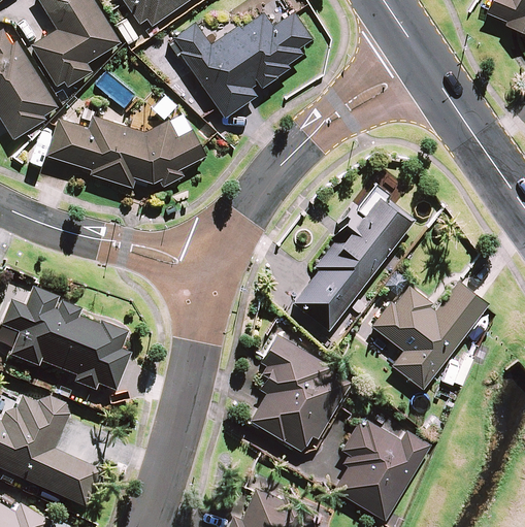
[(39,0),(59,31),(33,47),(58,88),(68,80),(71,87),(92,74),(87,65),(121,44),(93,0),(39,0)]
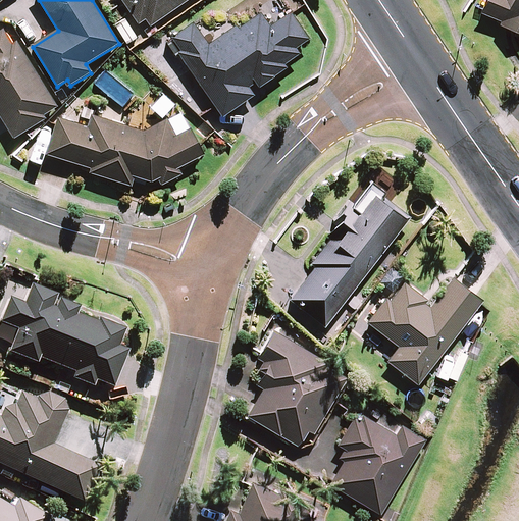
[(121,0),(140,25),(147,20),(151,27),(190,0),(121,0)]
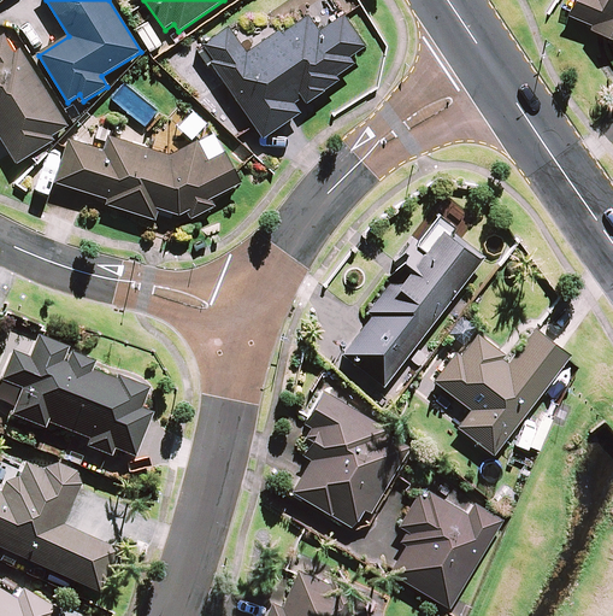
[(612,0),(576,0),(569,16),(591,27),(590,30),(612,40),(612,0)]
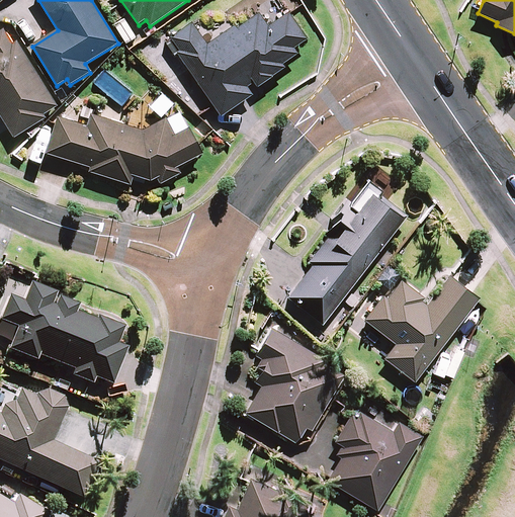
[(256,87),(285,66),(282,63),(296,53),(293,49),(308,39),(289,13),(270,26),(259,10),(208,47),(192,24),(169,41),(222,117),(252,96),(249,92),(246,87),(253,82),(256,87)]
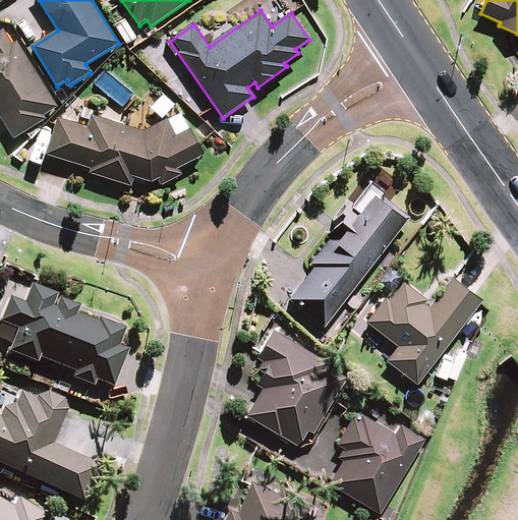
[(60,110),(7,26),(0,31),(0,115),(15,138),(60,110)]
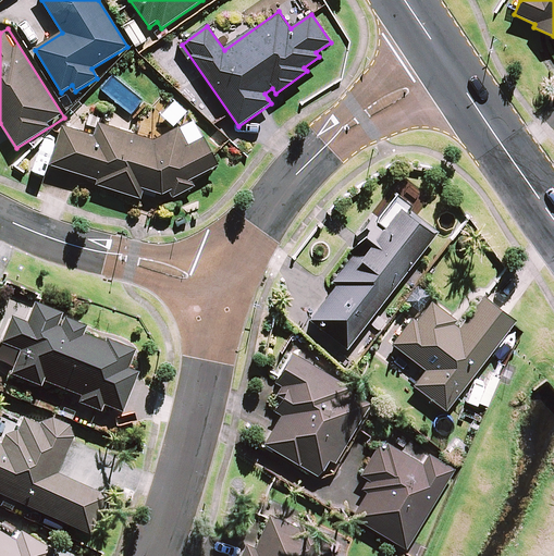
[(164,195),(170,193),(172,198),(194,188),(189,180),(216,168),(204,140),(187,148),(179,128),(152,139),(135,135),(99,124),(95,137),(63,127),(51,165),(99,181),(97,185),(139,198),(147,189),(164,195)]
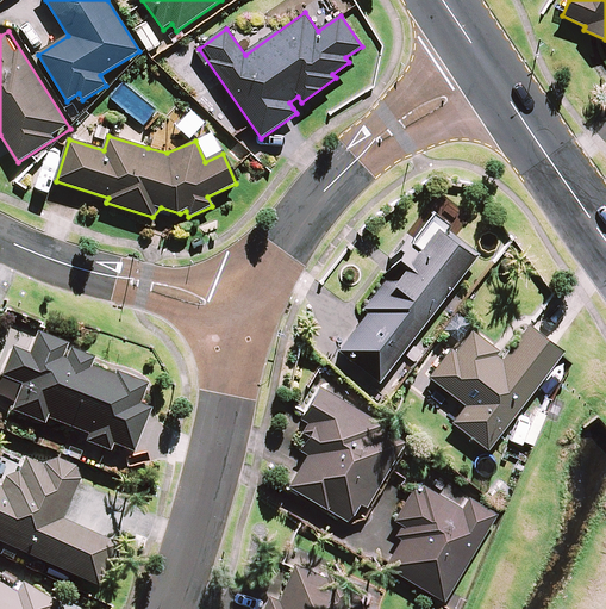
[(338,353),(380,384),(479,253),(448,229),(442,235),(432,228),(420,243),(411,235),(393,259),(399,262),(363,310),(368,314),(338,353)]
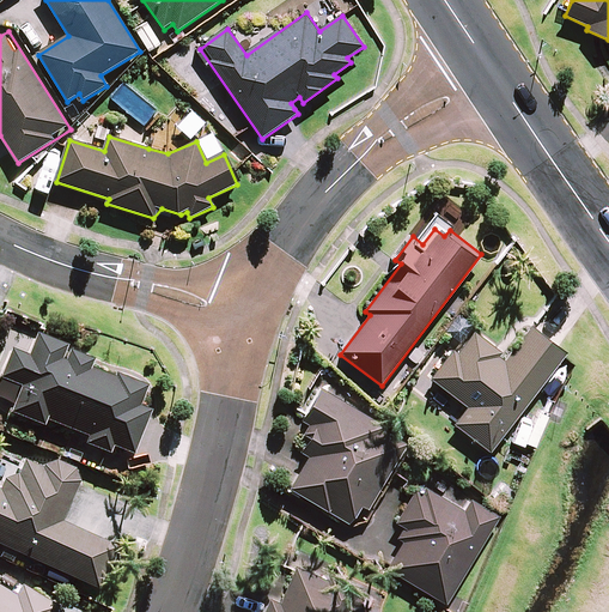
[(559,364),(566,353),(534,328),(533,327),(506,362),(498,356),(501,351),(475,332),(458,353),(454,350),(430,381),(467,408),(454,425),(491,453),(559,364)]
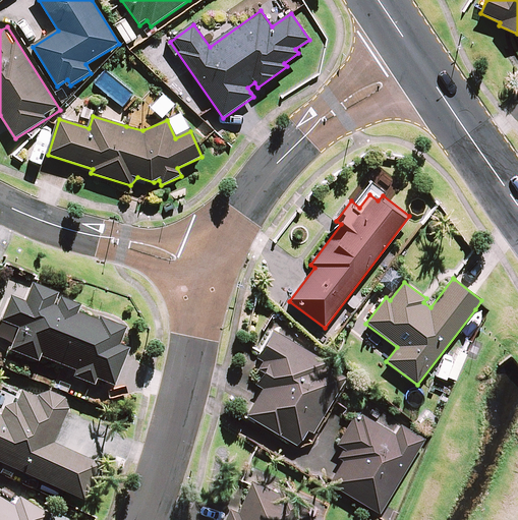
[(97,382),(113,388),(128,351),(119,348),(126,331),(99,320),(98,323),(77,314),(79,308),(59,300),(56,307),(53,306),(57,296),(37,288),(31,286),(23,304),(9,299),(0,323),(0,324),(17,331),(9,353),(38,364),(40,359),(75,372),(72,380),(94,388),(97,382)]
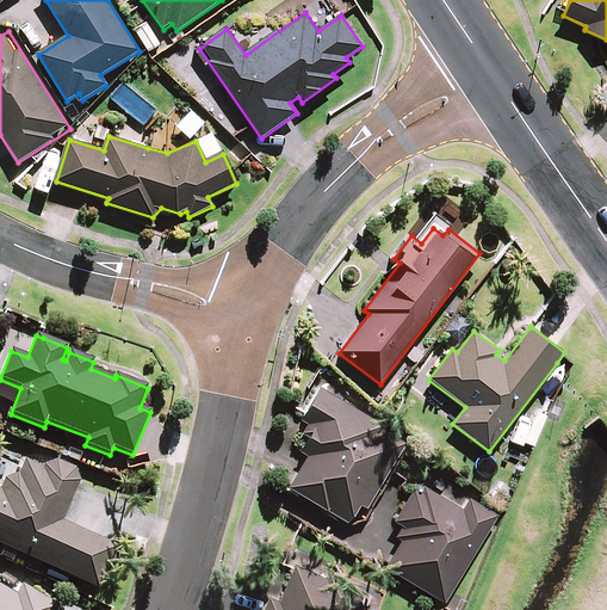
[(367,509),(406,442),(382,429),(384,424),(320,387),(301,420),(308,424),(301,435),(308,438),(299,451),(307,456),(289,488),(348,523),(359,504),(367,509)]
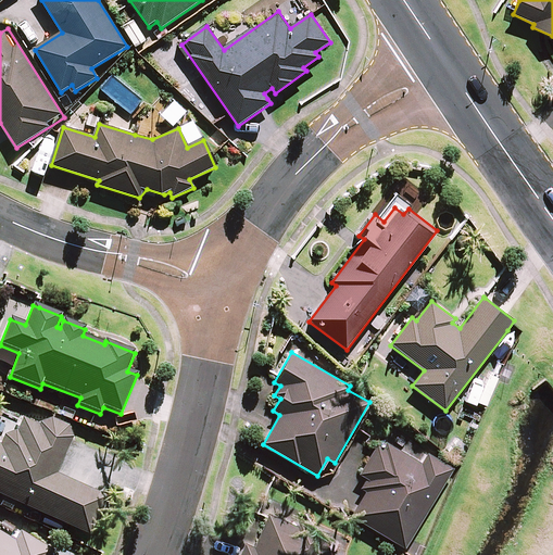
[(0,496),(89,538),(108,499),(58,476),(74,440),(68,427),(52,420),(40,425),(39,428),(23,420),(17,432),(4,437),(0,444),(0,496)]
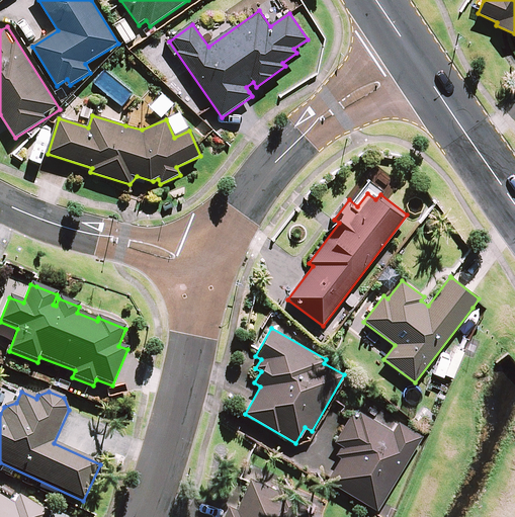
[(328,481),(376,510),(422,436),(399,422),(394,432),(362,413),(359,418),(352,414),(335,441),(342,445),(337,455),(341,458),(328,481)]
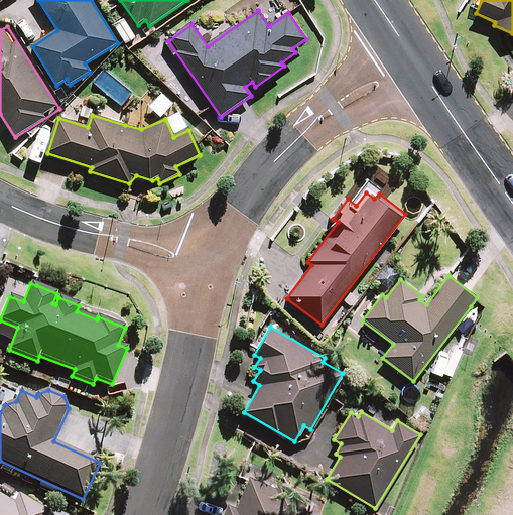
[(307,514),(302,503),(305,496),(280,485),(278,490),(248,477),(247,480),(235,507),(228,504),(223,514),(307,514)]
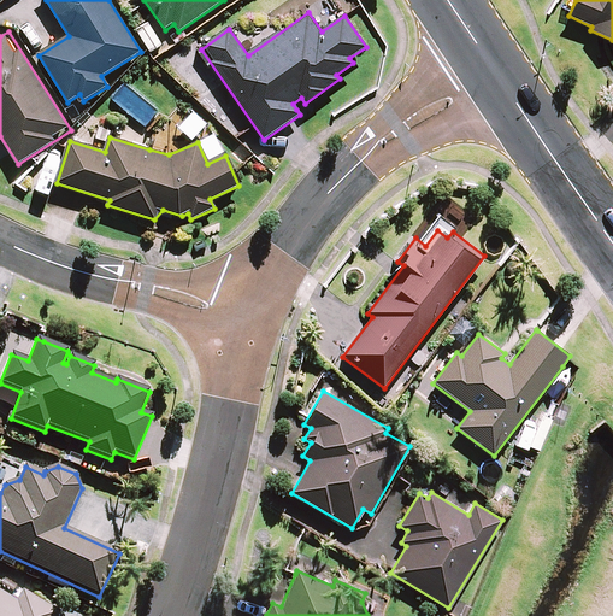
[(59,615),(60,614),(23,591),(17,602),(0,591),(0,615),(59,615)]
